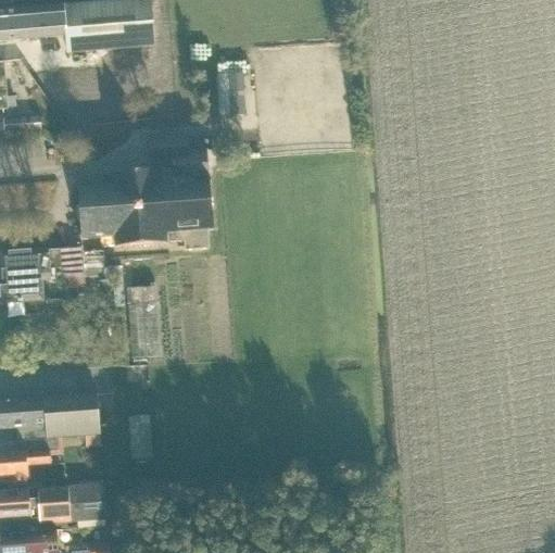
[(67,51),(155,44),(151,0),(104,0),(0,9),(0,39),(66,34),(67,51)]
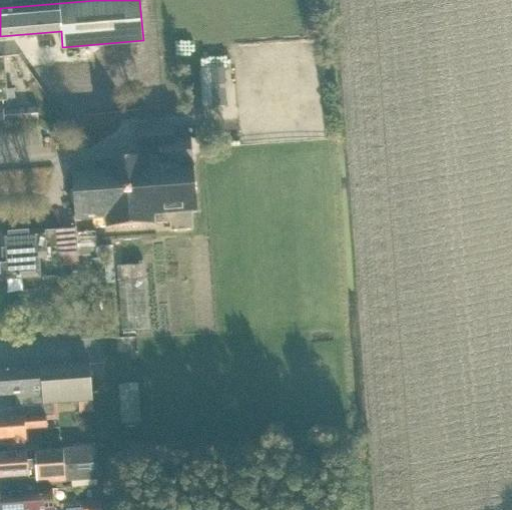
[(226,104),(224,65),(210,66),(210,67),(200,67),(202,105),(212,104),(212,105),(226,104)]
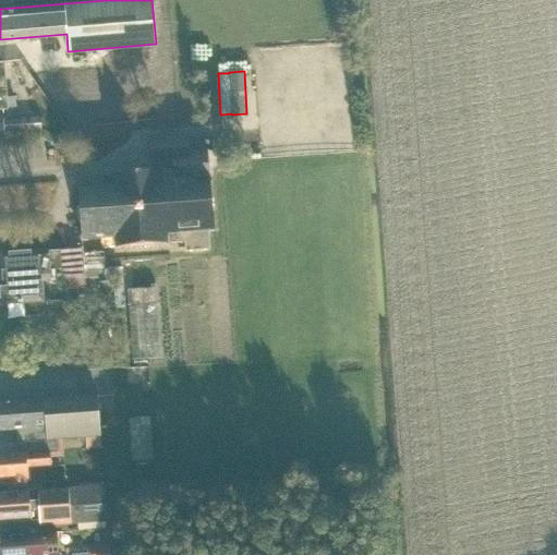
[(41,130),(40,115),(3,118),(4,132),(41,130)]
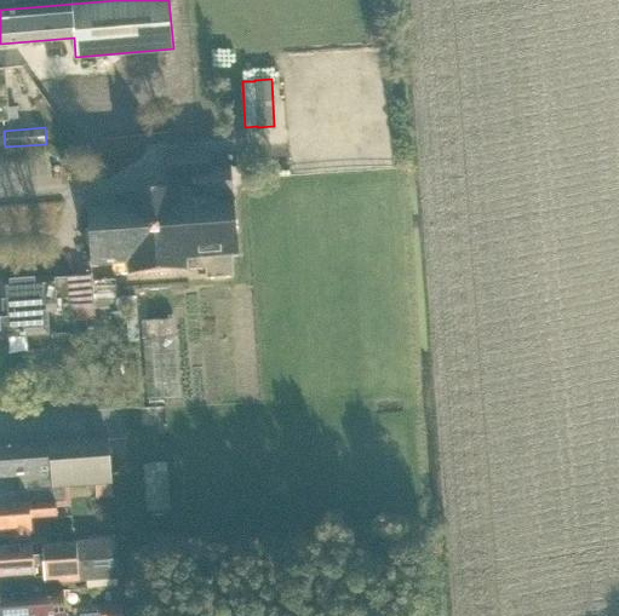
[(210,167),(208,149),(166,153),(167,174),(176,174),(177,186),(177,188),(122,191),(124,203),(87,206),(92,264),(129,262),(129,272),(188,268),(206,266),(206,277),(233,275),(231,253),(238,253),(234,195),(233,195),(231,183),(245,182),(242,165),(230,166),(210,167)]
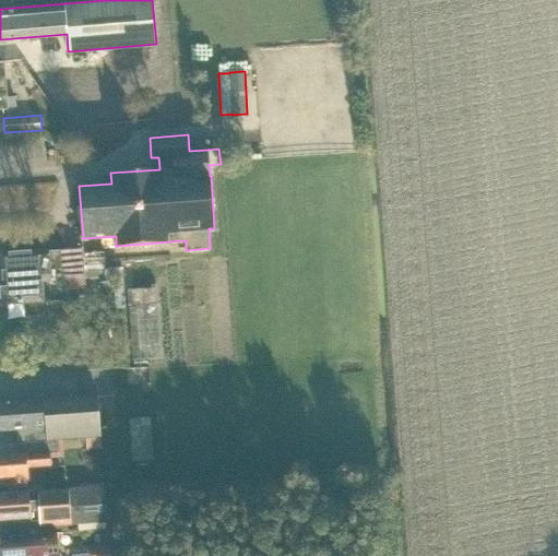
[(210,149),(210,140),(196,141),(197,150),(210,149)]
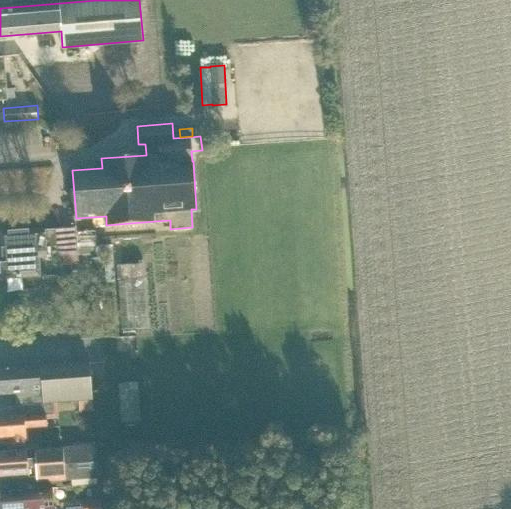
[(0,277),(23,276),(23,288),(38,287),(37,275),(40,275),(38,256),(60,254),(78,253),(78,255),(90,254),(90,245),(93,241),(95,241),(96,241),(95,229),(76,230),(76,226),(0,231),(2,257),(0,257),(0,277)]
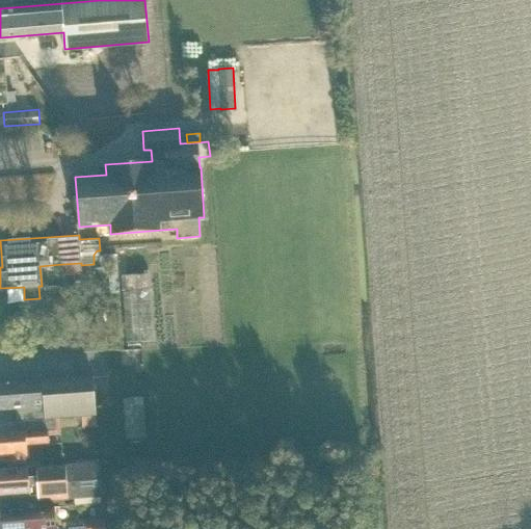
[(120,291),(117,254),(107,255),(110,292),(120,291)]
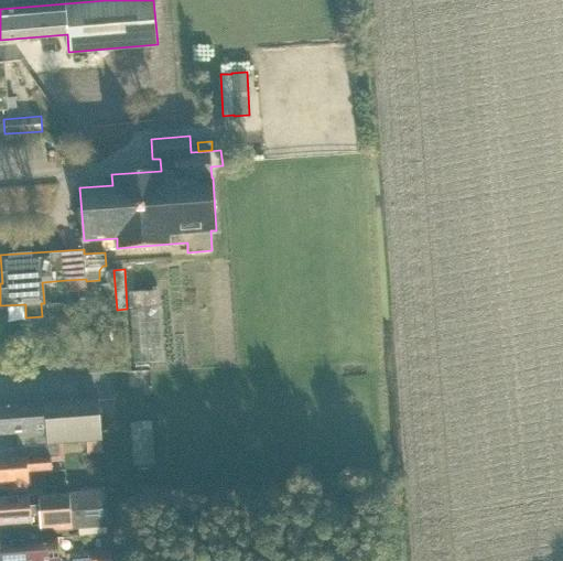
[(86,279),(66,280),(66,290),(87,289),(86,281),(86,279)]
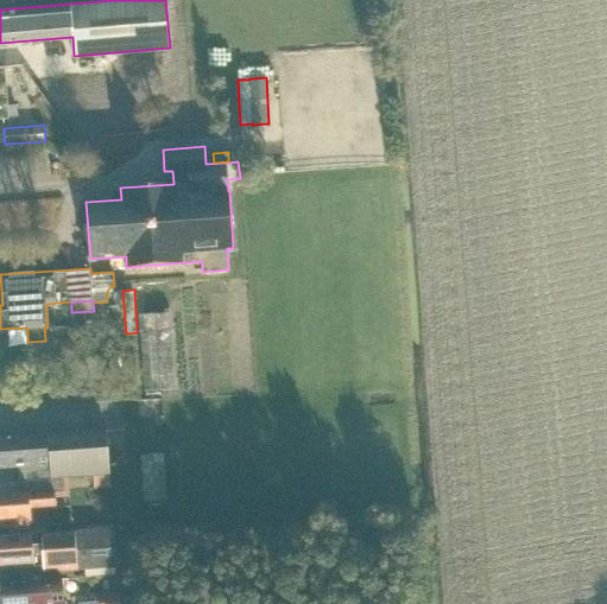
[(172,310),(144,310),(146,388),(175,387),(172,310)]
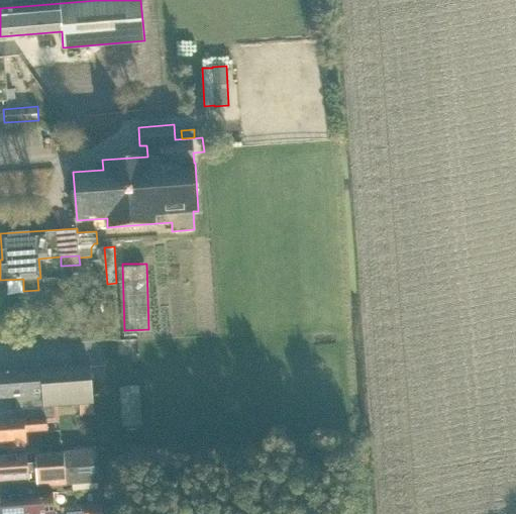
[(0,398),(16,398),(17,408),(93,402),(90,365),(0,371),(0,398)]
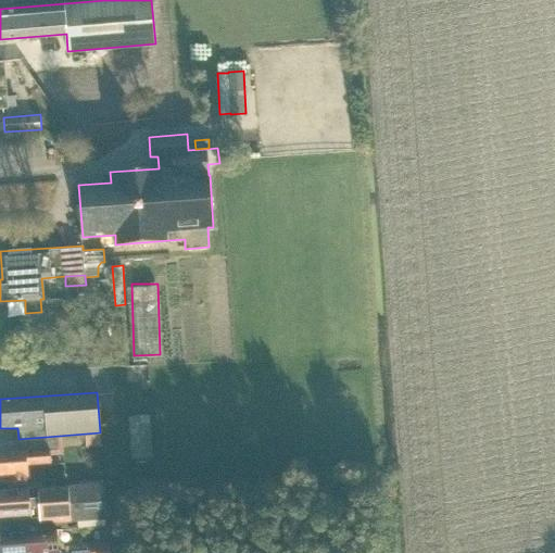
[(150,413),(128,415),(131,457),(153,456),(150,413)]
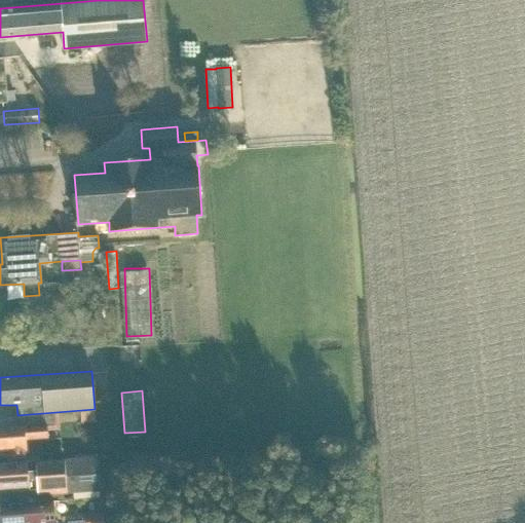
[(0,450),(8,450),(8,458),(27,457),(26,439),(48,438),(47,430),(46,414),(21,416),(21,425),(0,426),(0,450)]
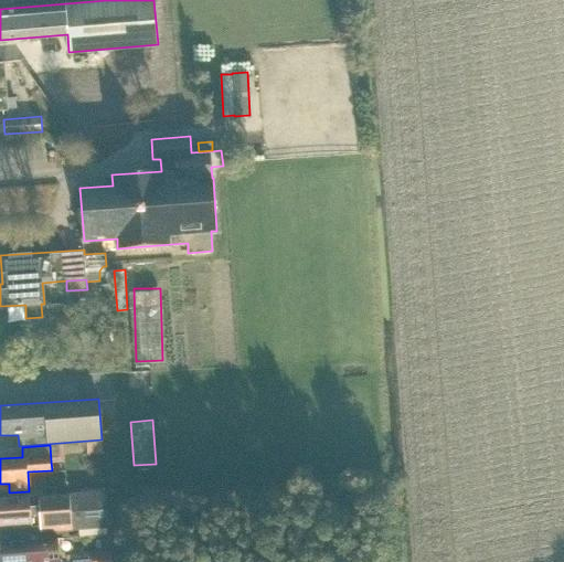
[(41,530),(107,526),(105,490),(0,497),(0,526),(19,525),(19,522),(31,522),(31,519),(40,519),(41,530)]
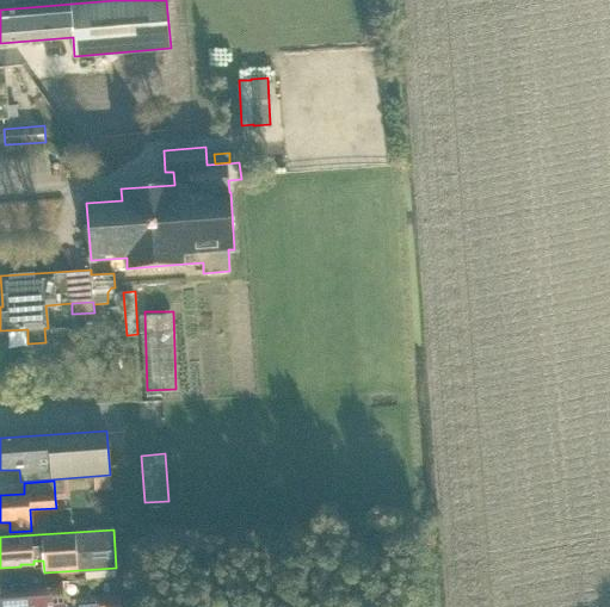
[(0,598),(0,606),(63,606),(62,581),(0,584),(0,598)]
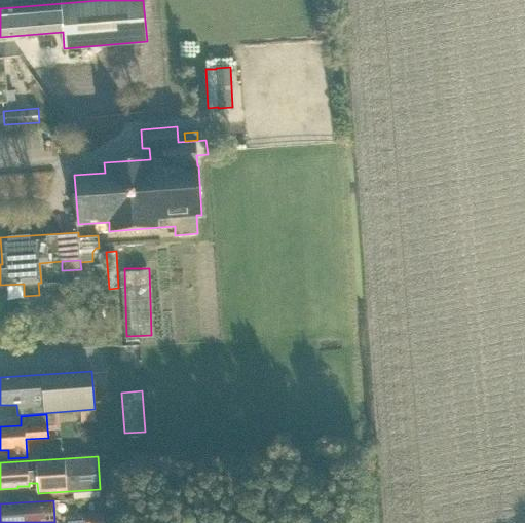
[(104,522),(103,513),(85,514),(86,522),(104,522)]
